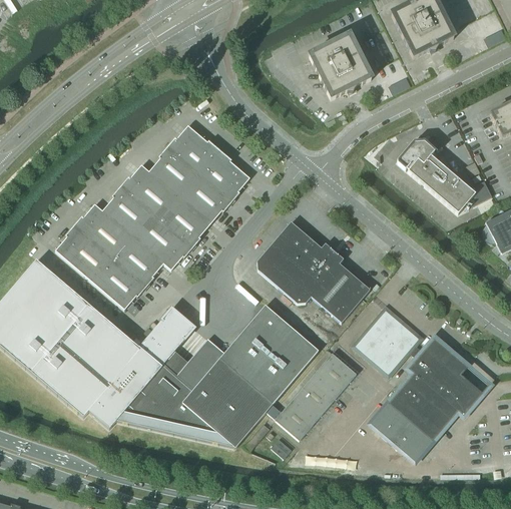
[(439,45),(455,37),(436,0),(419,0),(417,1),(416,0),(411,0),(408,4),(409,5),(393,13),(414,57),(430,49),(431,50),(436,51),(439,46),(439,45)]
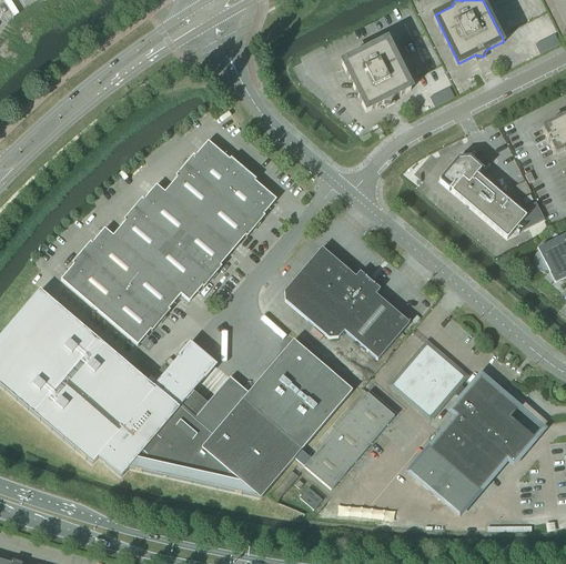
[(562,41),(557,33),(556,33),(538,43),(537,43),(542,51),(562,41)]
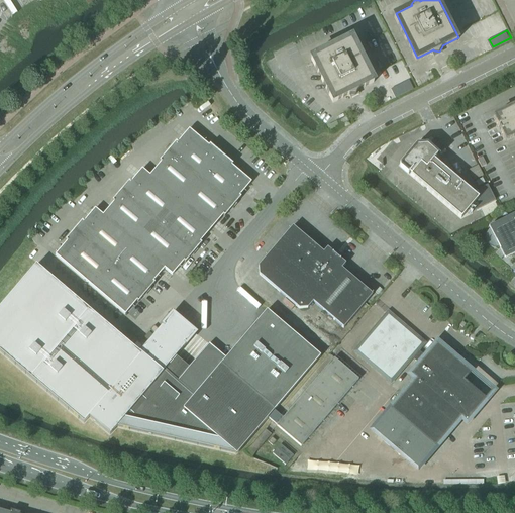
[(358,87),(375,79),(352,35),(337,42),(336,42),(331,41),(328,46),(328,47),(312,56),(334,99),(350,91),(351,92),(356,93),(359,88),(358,87)]
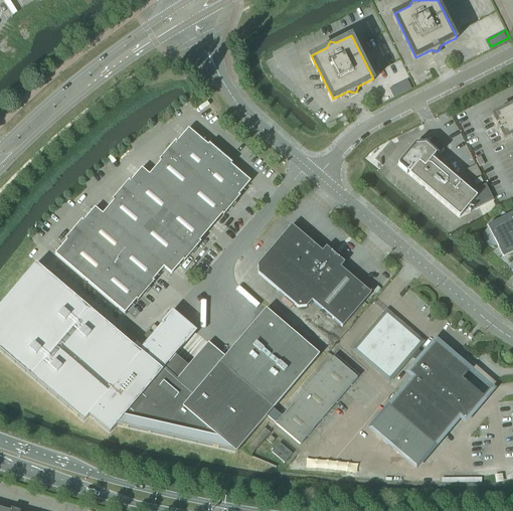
[(412,86),(409,78),(408,78),(392,87),(391,87),(395,95),(412,86)]
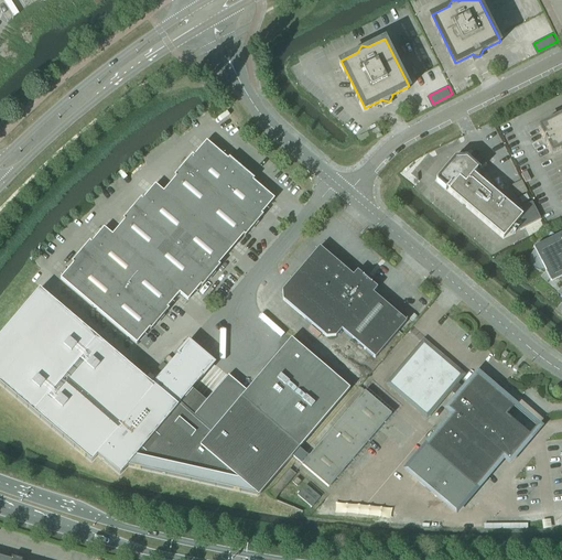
[(561,112),(546,121),(540,125),(553,150),(561,146),(561,112)]
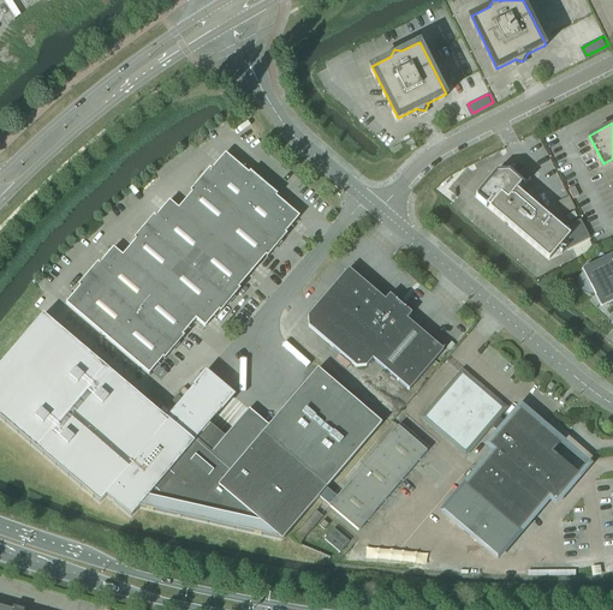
[(251,167),(250,169),(227,149),(213,166),(202,177),(239,209),(266,179),(251,167)]
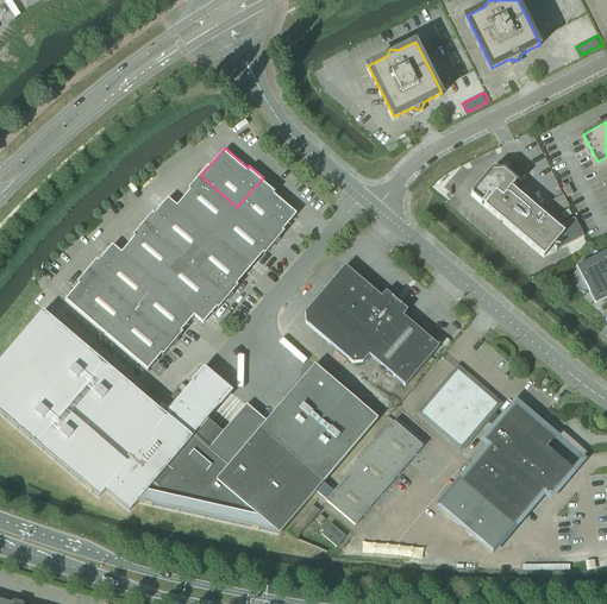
[(483,177),(473,189),(473,193),(482,200),(483,201),(505,219),(506,220),(514,227),(545,253),(554,244),(556,246),(557,247),(558,246),(561,243),(562,244),(567,241),(584,231),(576,213),(564,219),(562,221),(558,222),(545,211),(540,206),(534,202),(530,197),(526,195),(526,194),(513,183),(518,178),(519,180),(520,180),(519,178),(506,165),(492,167),(483,177)]
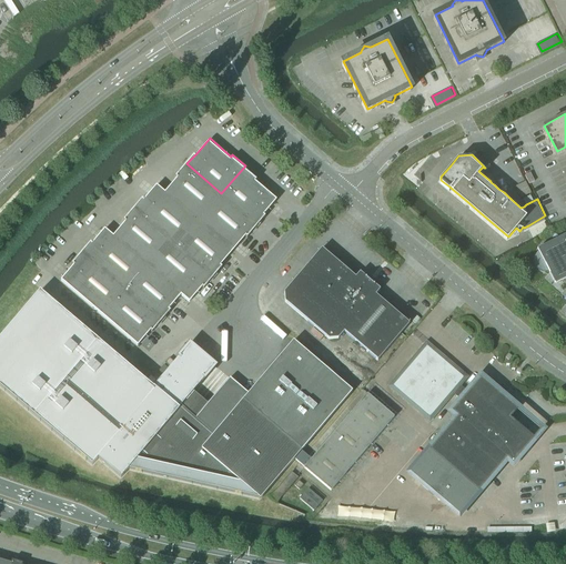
[(200,218),(221,193),(187,163),(177,173),(179,174),(167,189),(192,211),(200,218)]
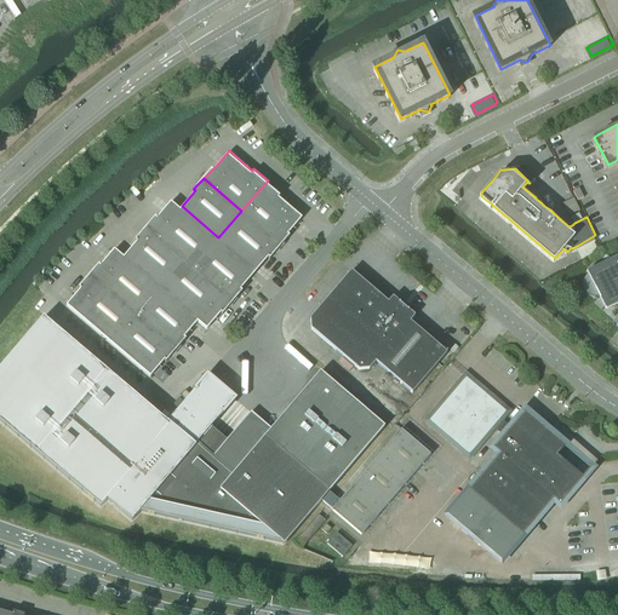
[(303,214),(280,194),(281,193),(268,180),(241,211),(281,245),(291,233),(289,231),(303,214)]
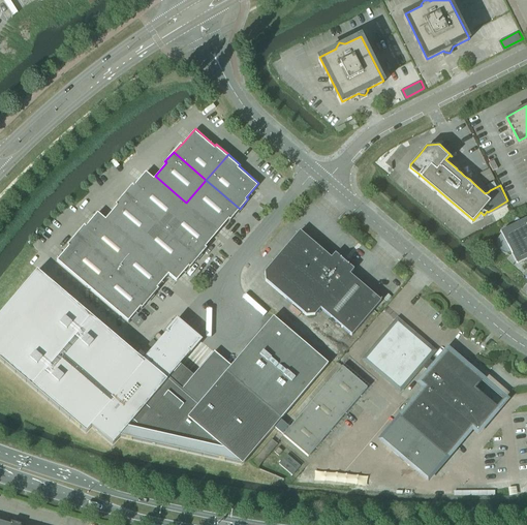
[(499,165),(495,158),(491,160),(490,160),(494,167),(499,165)]
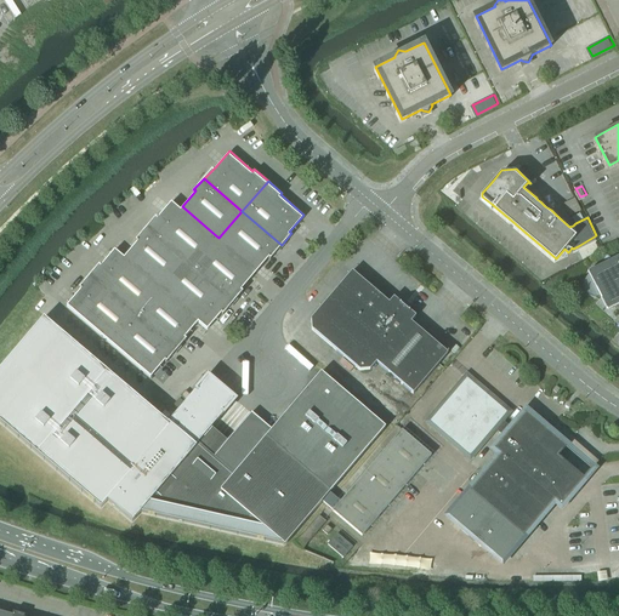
[(210,231),(182,206),(172,198),(158,215),(157,214),(147,224),(186,258),(210,231)]
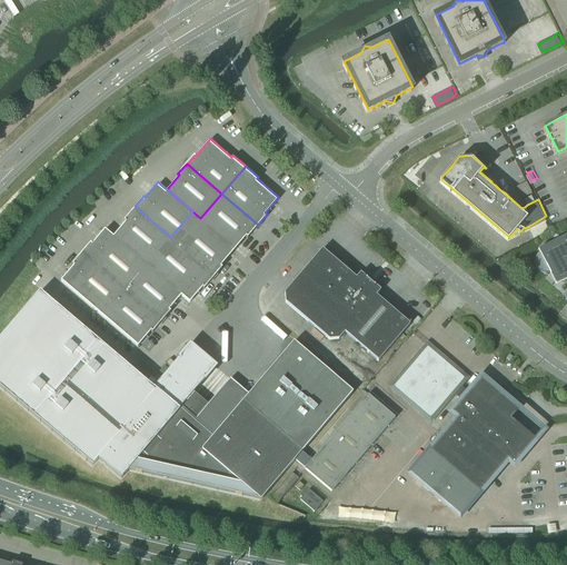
[(248,235),(258,225),(221,194),(200,218),(235,248),(247,234),(248,235)]
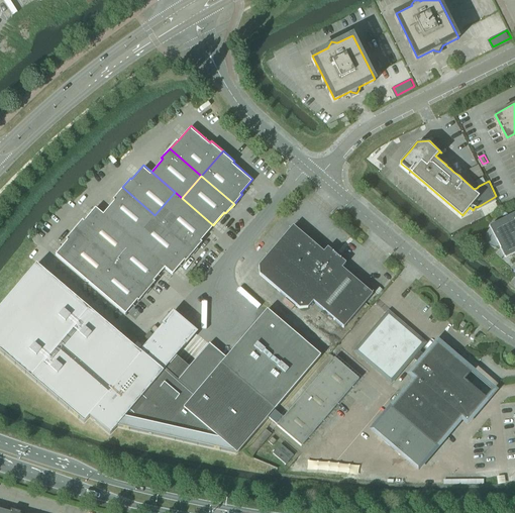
[(134,238),(155,215),(122,187),(113,197),(115,198),(104,211),(131,235),(134,238)]
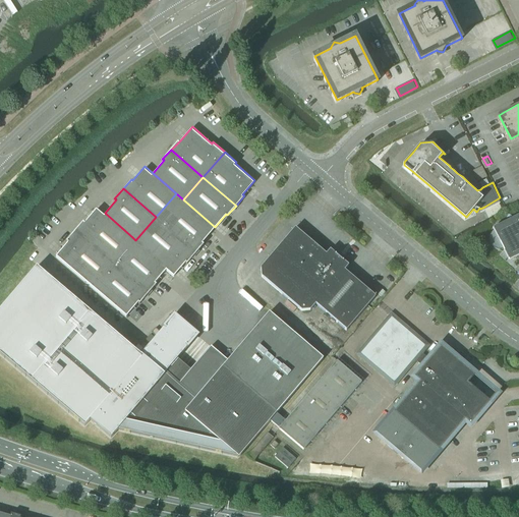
[(215,227),(183,199),(176,193),(156,217),(195,251),(205,241),(203,240),(215,227)]
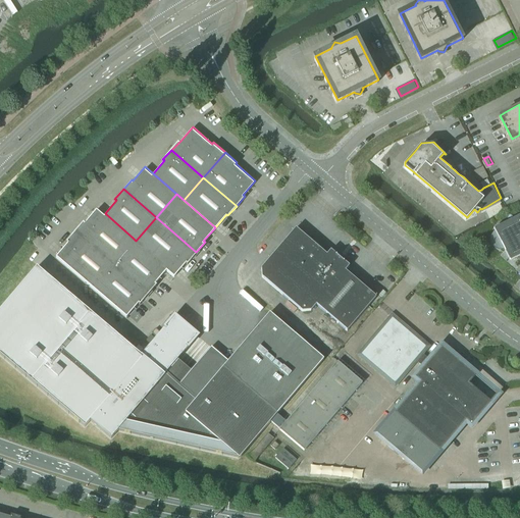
[(105,213),(97,206),(86,220),(84,219),(75,228),(112,260),(133,238),(105,213)]
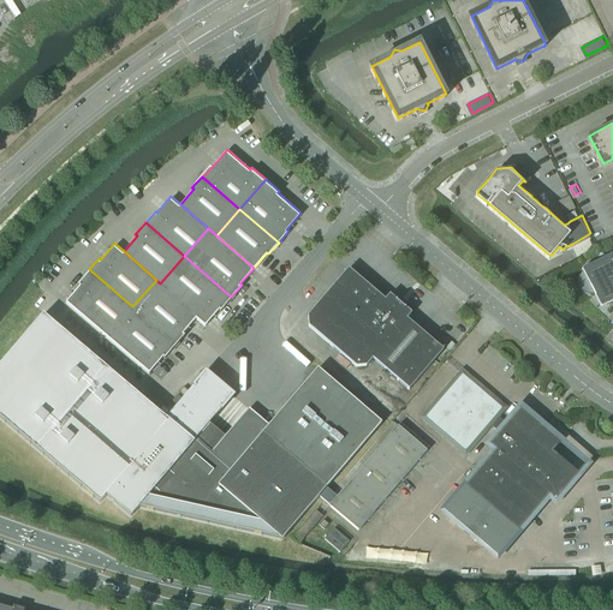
[(612,250),(585,265),(587,267),(584,269),(581,273),(579,276),(579,280),(581,283),(583,287),(587,289),(590,291),(594,292),(597,291),(602,294),(608,300),(609,300),(612,298),(612,250)]
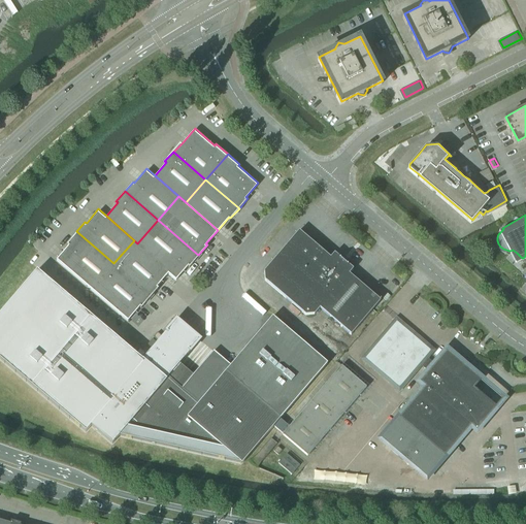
[(190,265),(198,255),(158,220),(137,243),(169,270),(176,277),(189,263),(190,265)]
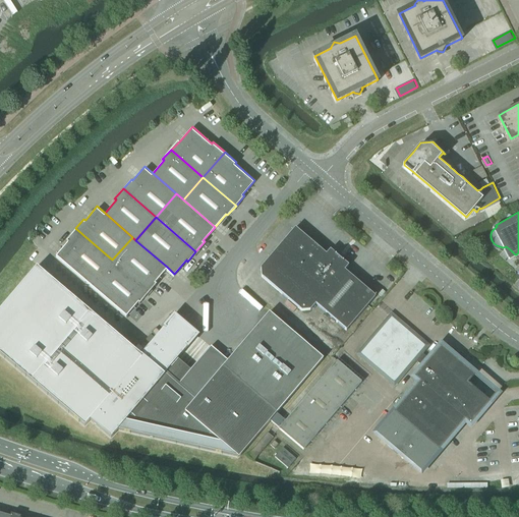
[(331,246),(327,251),(296,225),(262,265),(263,274),(302,308),(311,307),(316,301),(347,328),(377,294),(346,268),(350,263),(331,246)]
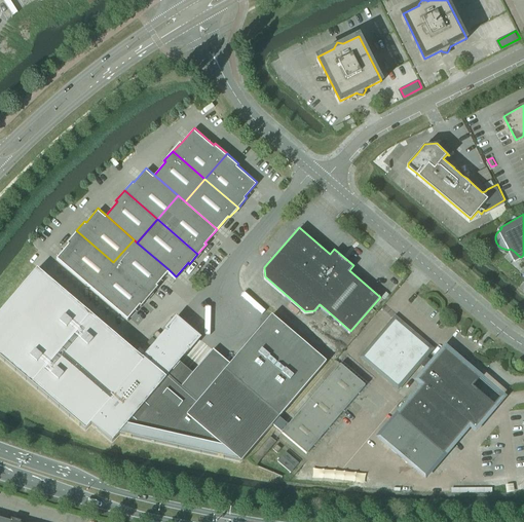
[(92,286),(113,262),(76,230),(68,240),(69,241),(58,256),(92,286)]
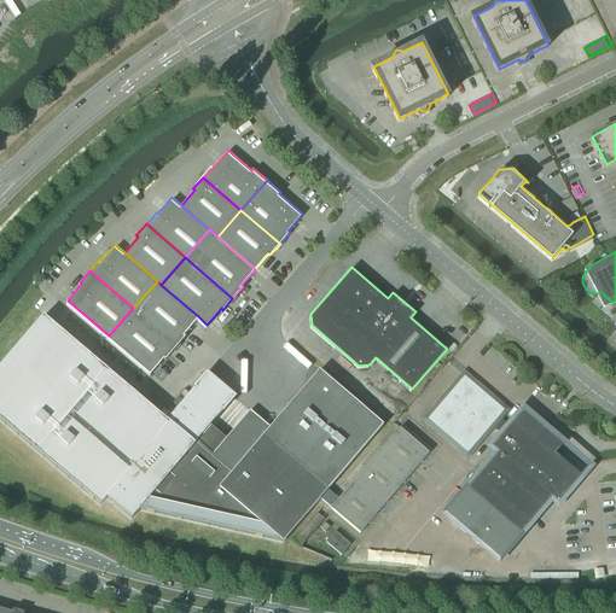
[(198,316),(161,285),(157,281),(133,308),(176,345),(186,334),(185,332),(198,316)]
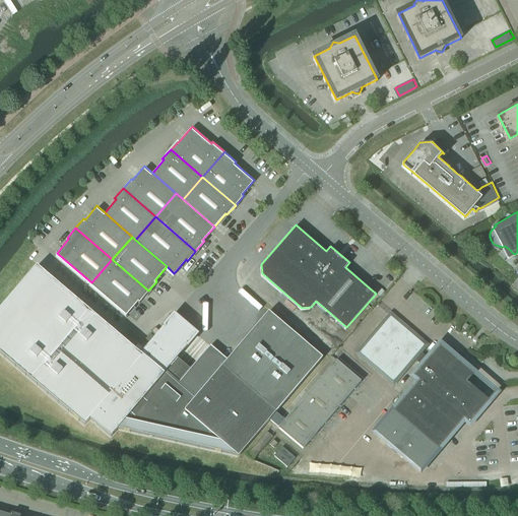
[(140,301),(148,291),(112,259),(91,282),(127,313),(138,299),(140,301)]
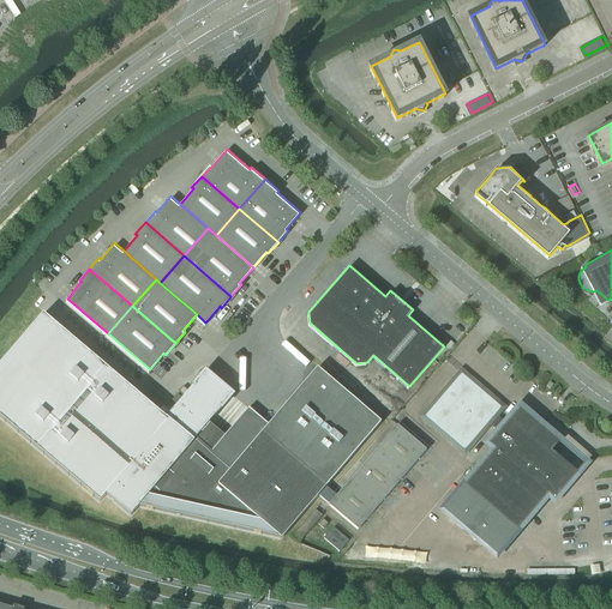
[(383,418),(319,365),(270,422),(250,405),(214,447),(198,434),(234,391),(207,368),(167,414),(45,312),(0,362),(0,412),(101,499),(108,492),(132,512),(141,502),(281,534),(282,536),(383,418)]
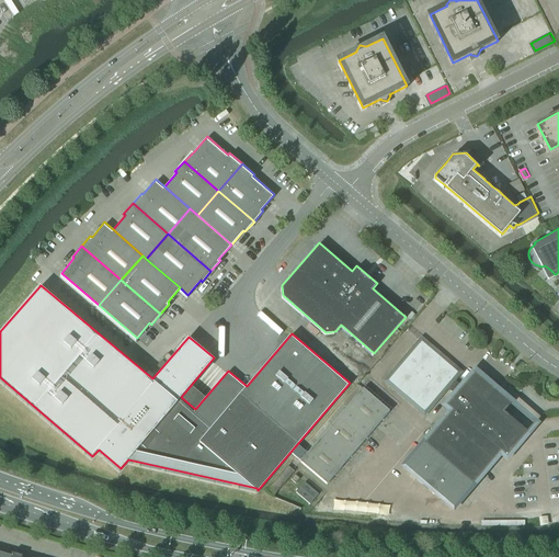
[(389,376),(388,377),(390,379),(392,381),(400,388),(413,398),(420,404),(422,406),(424,408),(426,410),(428,408),(430,406),(434,399),(440,394),(447,385),(456,391),(463,384),(454,376),(459,370),(422,338),(392,374),(389,376)]
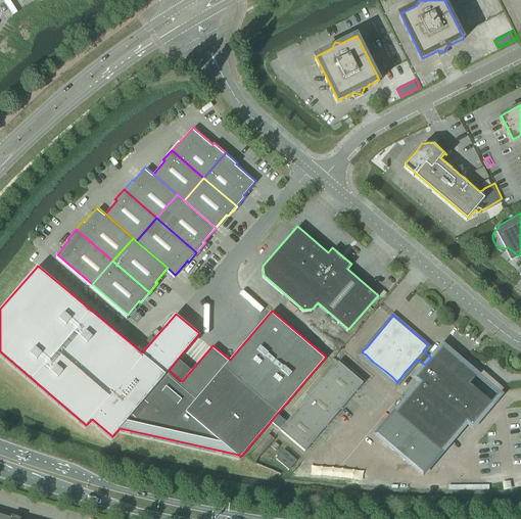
[(157,334),(160,330),(156,326),(152,330),(157,334)]
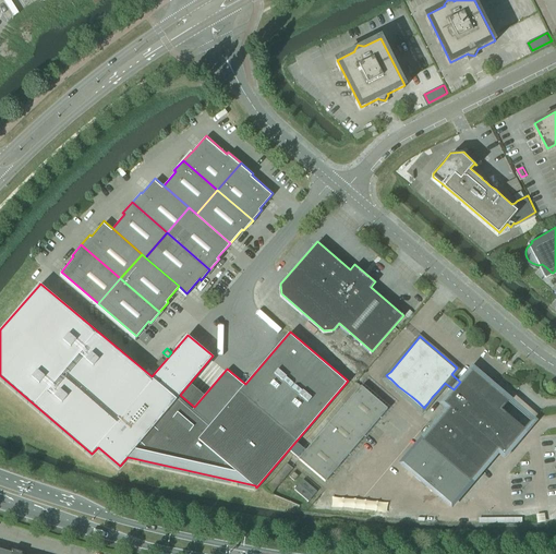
[(405,459),(403,460),(406,461),(408,464),(448,498),(451,501),(452,502),(454,501),(456,498),(458,495),(478,472),(494,454),(499,447),(502,448),(502,449),(504,452),(506,453),(507,452),(509,448),(511,445),(521,434),(527,428),(503,407),(510,398),(494,385),(497,381),(493,376),(490,381),(473,366),(460,382),(454,389),(452,390),(452,392),(448,397),(446,399),(445,400),(446,401),(448,404),(450,406),(449,408),(430,430),(410,453),(407,456),(405,459)]
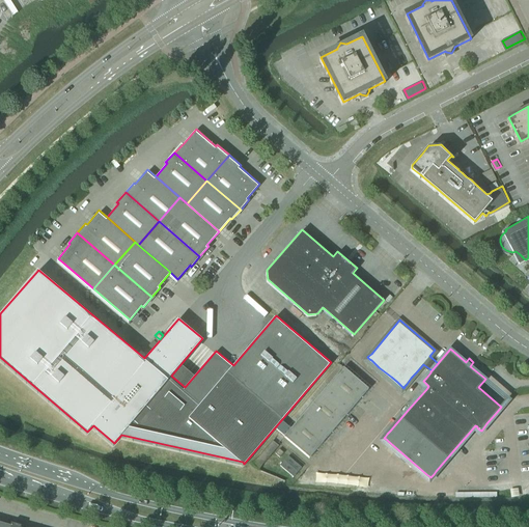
[(283,418),(277,425),(285,433),(285,434),(310,455),(369,387),(344,365),(291,425),(283,418)]
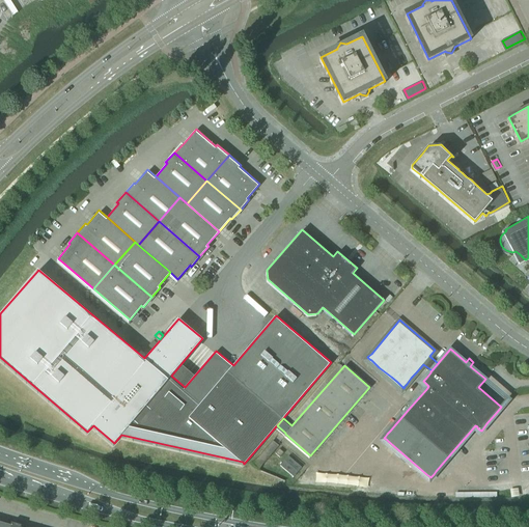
[(254,461),(253,462),(259,467),(262,464),(273,452),(280,443),(274,438),(262,450),(254,461)]
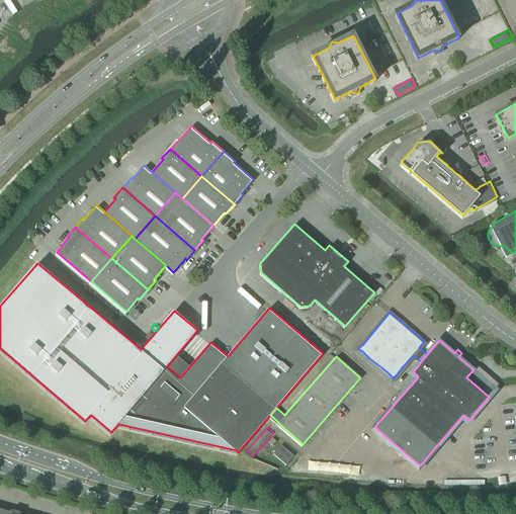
[(274,435),(270,439),(274,443),(278,439),(274,435)]
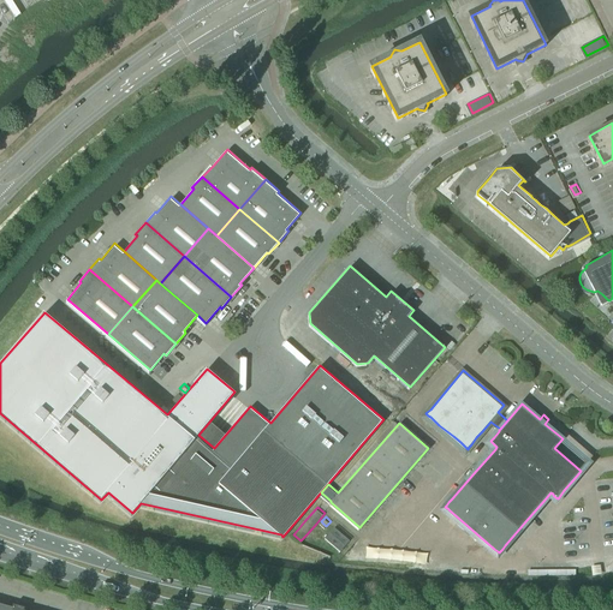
[(340,549),(350,538),(334,525),(326,536),(340,549)]
